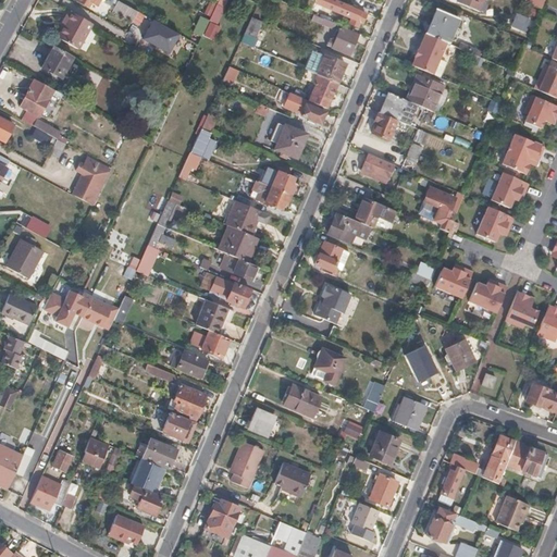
[(361,24),(364,15),(348,8),(349,7),(335,0),(332,9),(337,11),(345,14),(344,16),(349,19),(348,24),(357,27),(358,23),(361,24)]
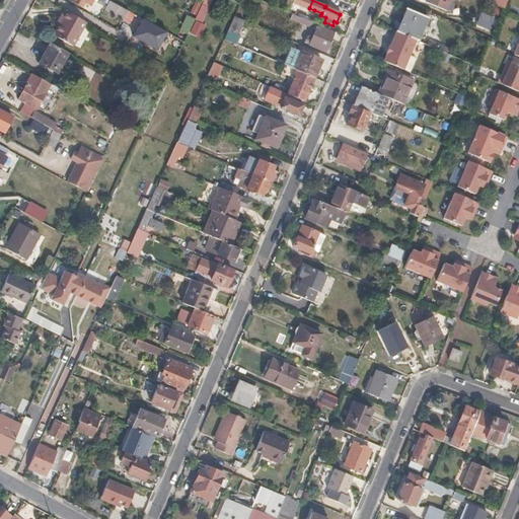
[(421,0),(443,11),(448,0),(421,0)]
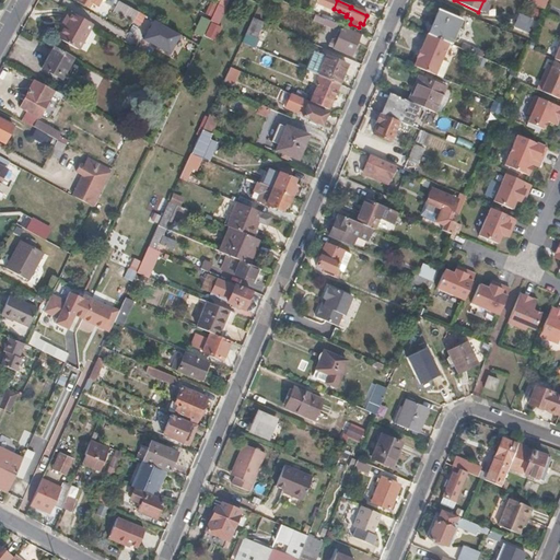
[(524,0),(524,2),(543,10),(546,0),(524,0)]
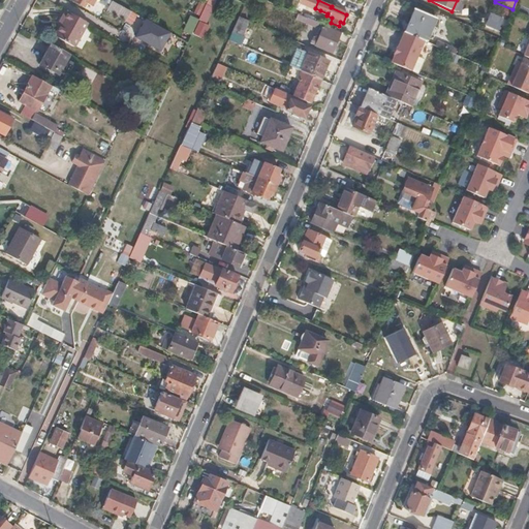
[(145,20),(110,1),(104,10),(124,21),(122,24),(137,32),(145,20)]
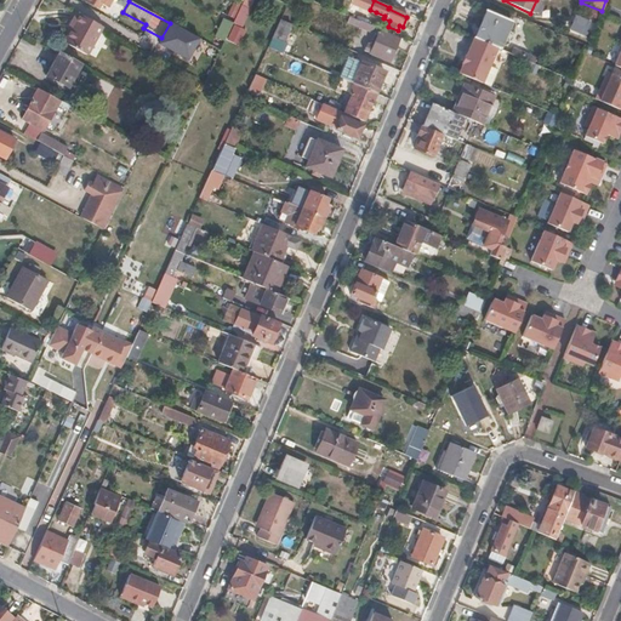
[(83,53),(98,26),(74,11),(68,22),(72,24),(68,32),(67,32),(62,41),(83,53)]
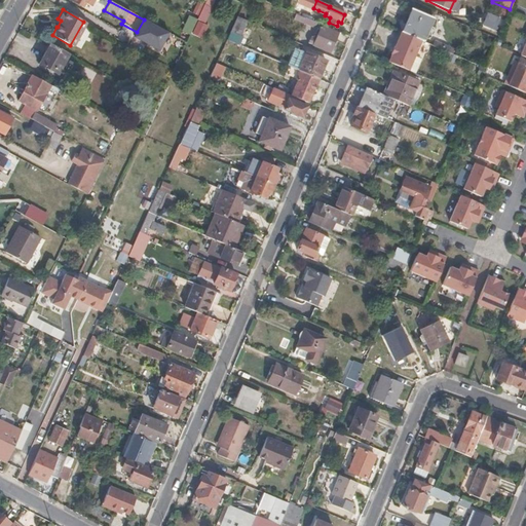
[(423,42),(433,19),(412,9),(402,33),(420,40),(423,42)]
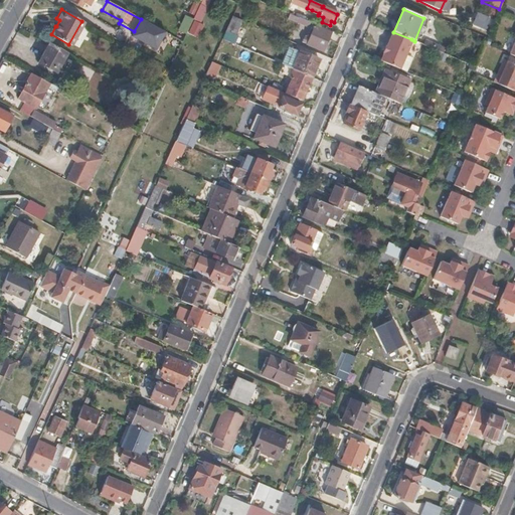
[(184,33),(191,18),(184,14),(177,30),(184,33)]
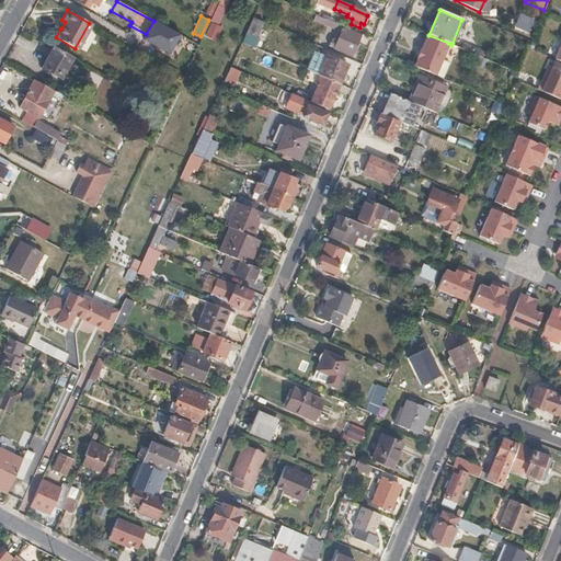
[(254,38),(260,22),(251,18),(249,24),(244,34),(254,38)]
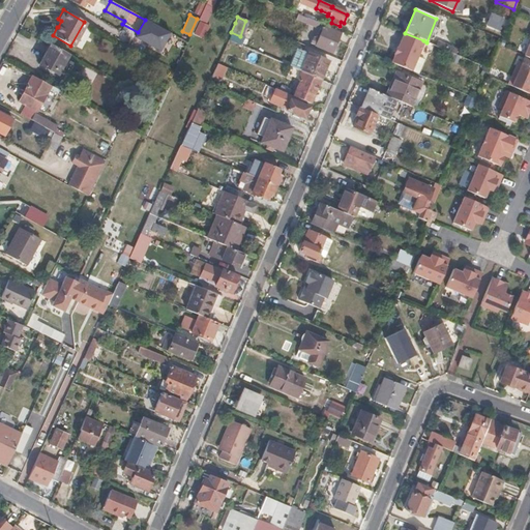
[(498,30),(501,23),(489,17),(486,24),(498,30)]
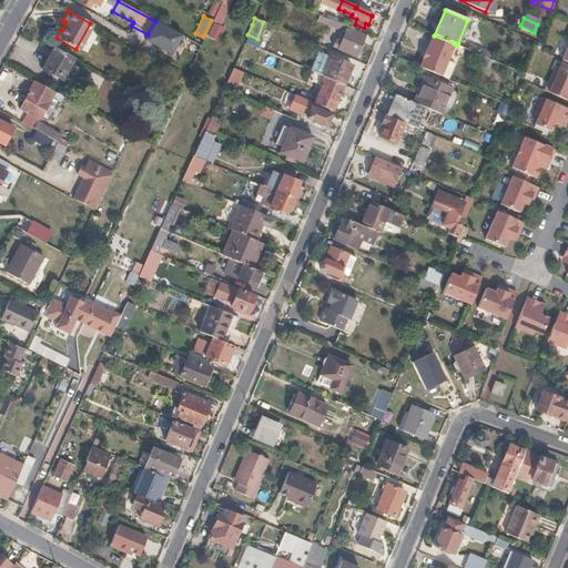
[(223,27),(213,22),(205,37),(216,41),(223,27)]
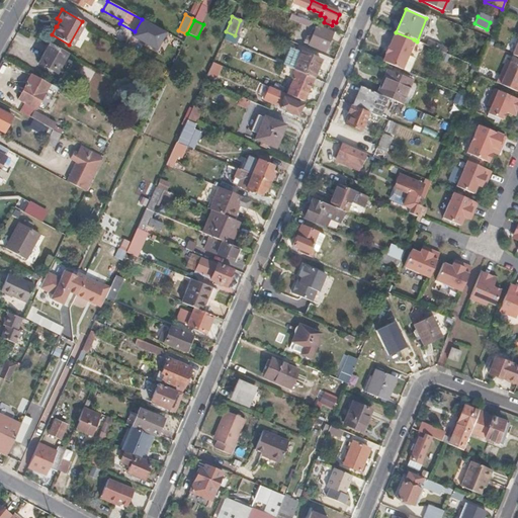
[(323,52),(331,32),(316,26),(308,45),(323,52)]
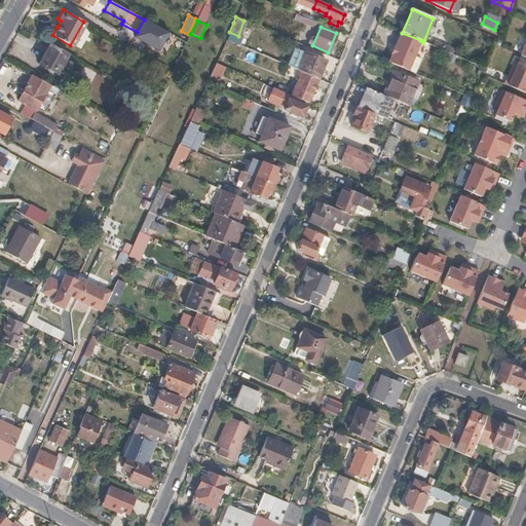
[(184,42),(188,34),(181,31),(177,38),(184,42)]
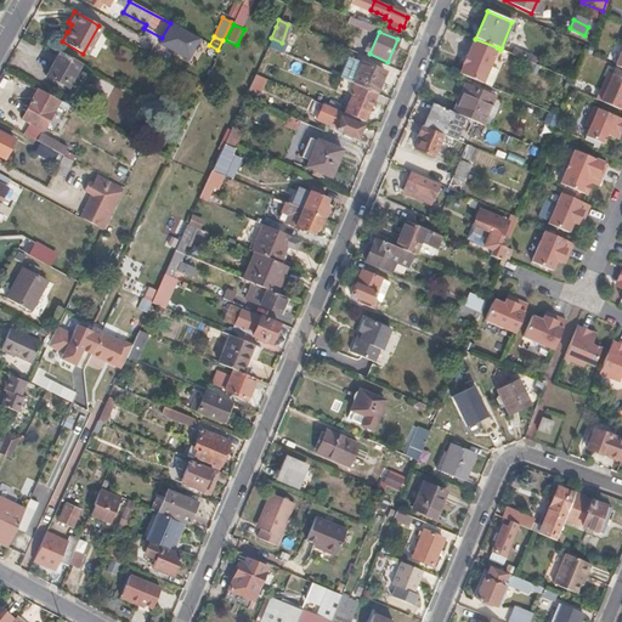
[(488,67),(497,47),(475,39),(473,38),(465,56),(464,56),(461,64),(462,64),(457,73),(481,84),(488,67)]
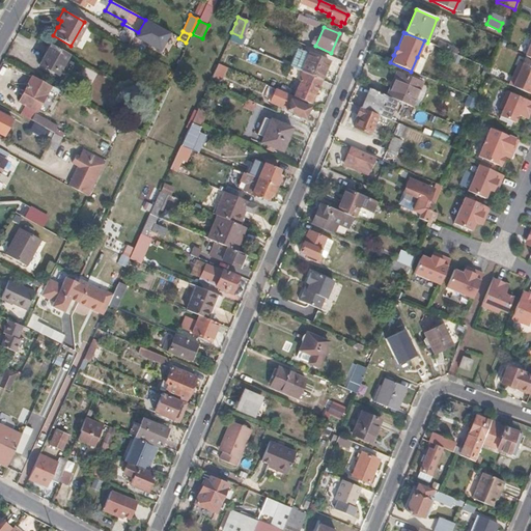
[(530,33),(522,55),(530,58),(530,33)]
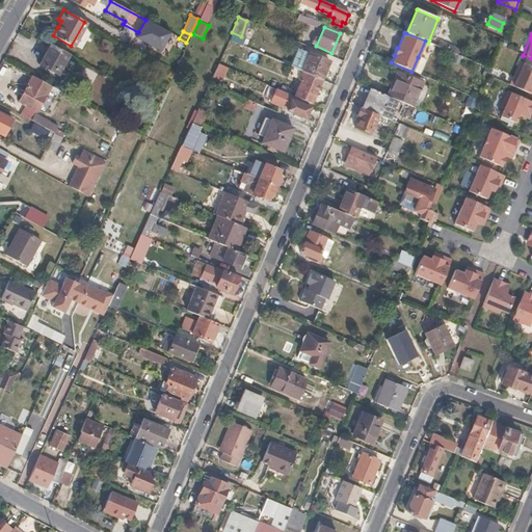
[(57,76),(68,54),(48,44),(37,65),(57,76)]
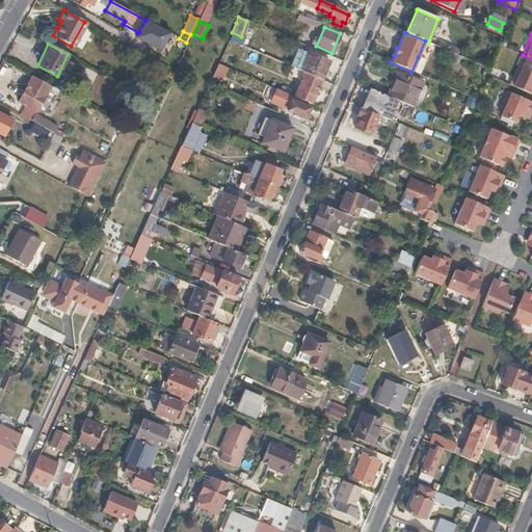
[(436,54),(440,47),(434,45),(431,52),(436,54)]
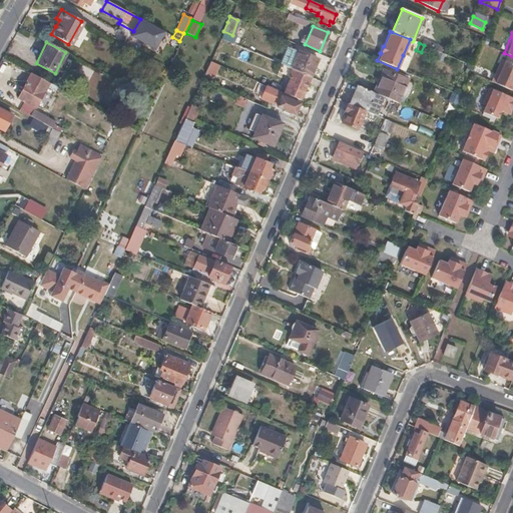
[(315,59),(285,47),(278,63),(290,69),(309,76),(315,59)]
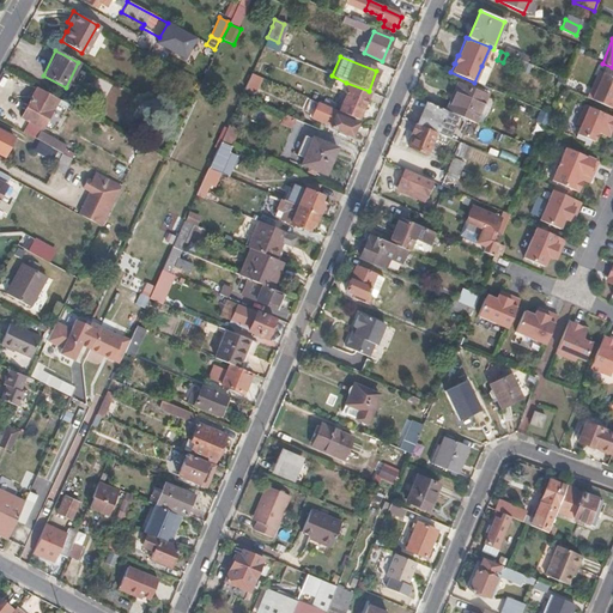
[(490,70),(481,66),(474,83),(483,86),(490,70)]
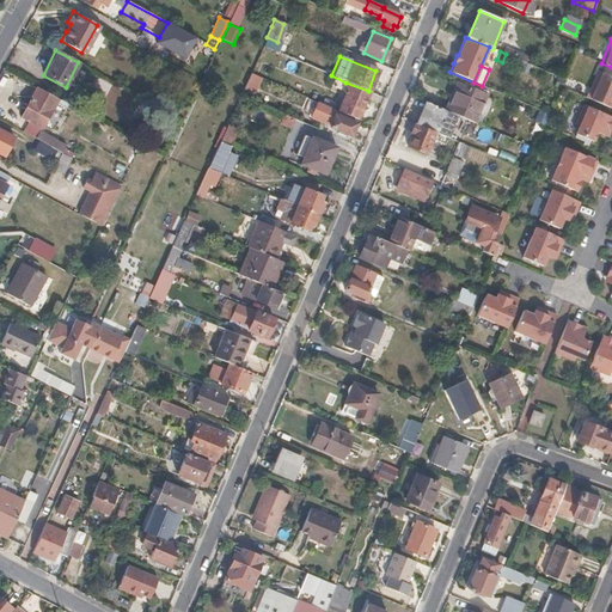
[(611,87),(611,85),(611,77),(598,72),(594,79),(591,78),(582,97),(611,109),(611,87)]
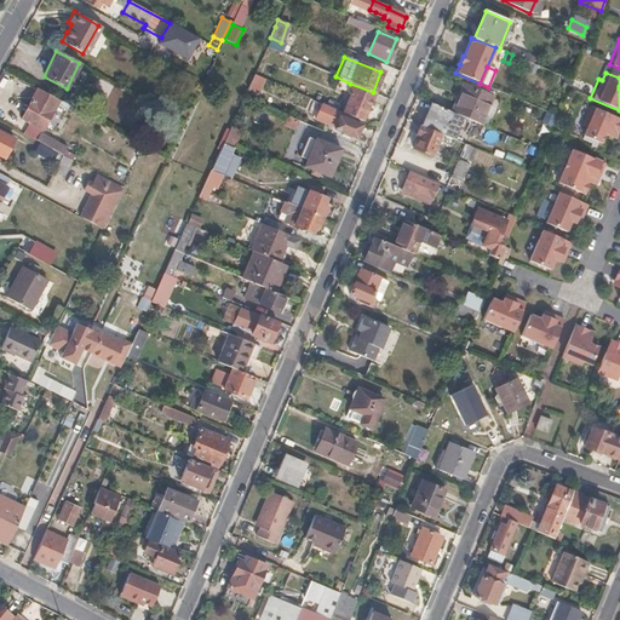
[(248,99),(259,78),(252,74),(242,97),(248,99)]
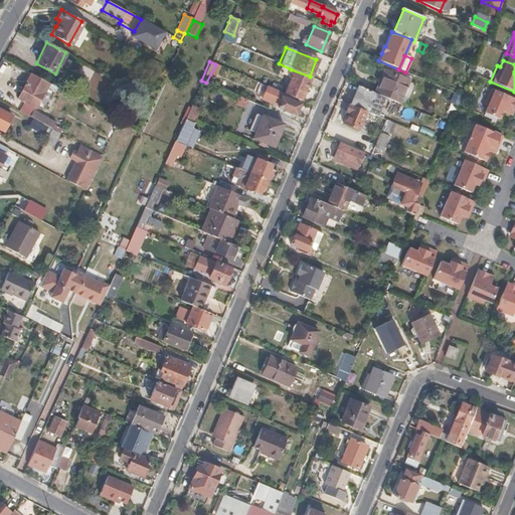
[(382,84),(387,70),(383,68),(372,92),(375,94),(379,83),(382,84)]
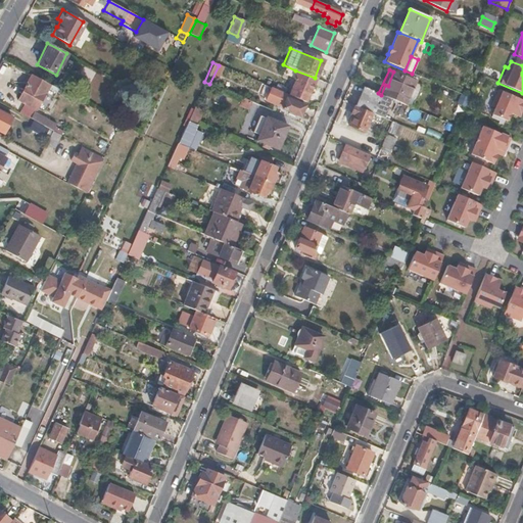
[(304,101),(315,78),(295,70),(292,78),(294,79),(288,94),(298,98),(304,101)]
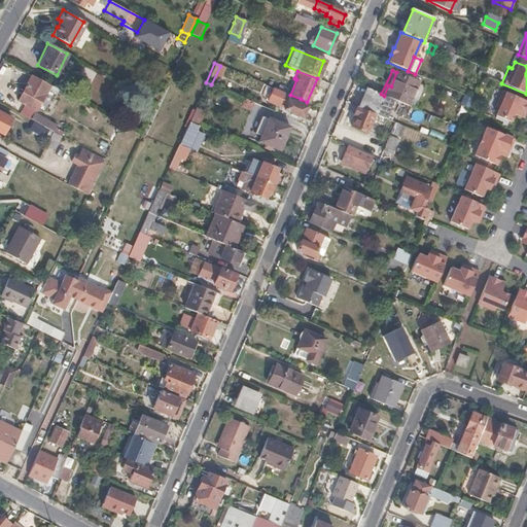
[(417,83),(418,81),(396,72),(391,86),(388,85),(384,96),(393,100),(399,102),(408,106),(412,98),(417,83)]
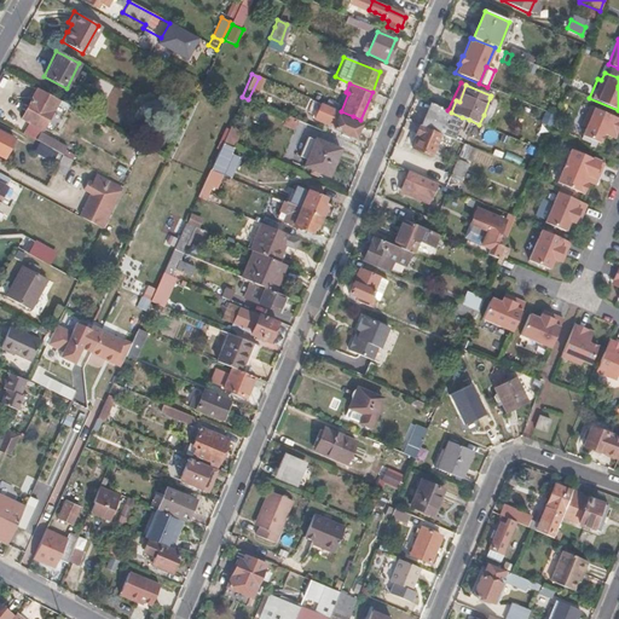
[(39,133),(55,104),(64,110),(67,105),(36,88),(19,119),(30,123),(24,134),(38,142),(51,149),(55,142),(39,133)]
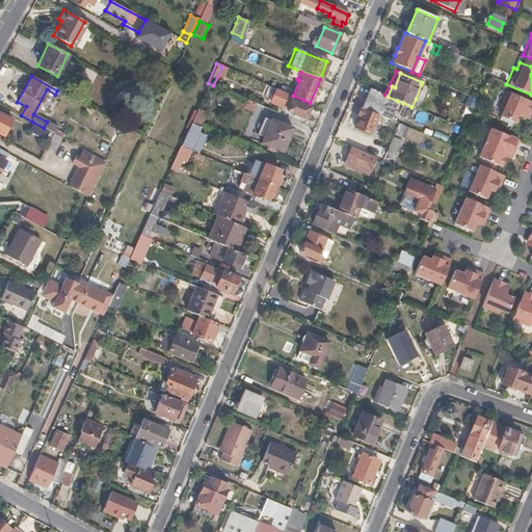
[(423,85),(421,84),(416,99),(420,101),(425,89),(423,85)]
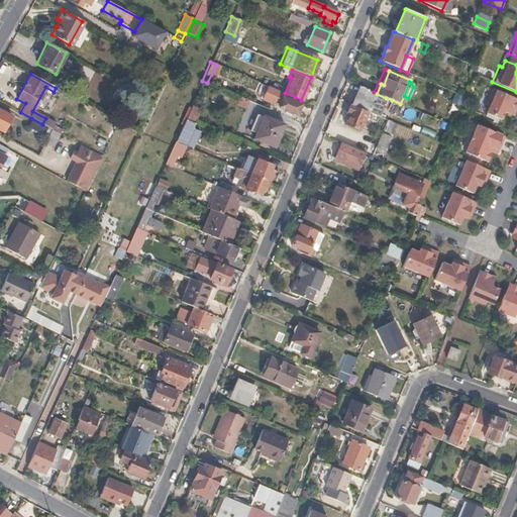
[(283,88),(273,84),(272,88),(281,92),(283,88)]
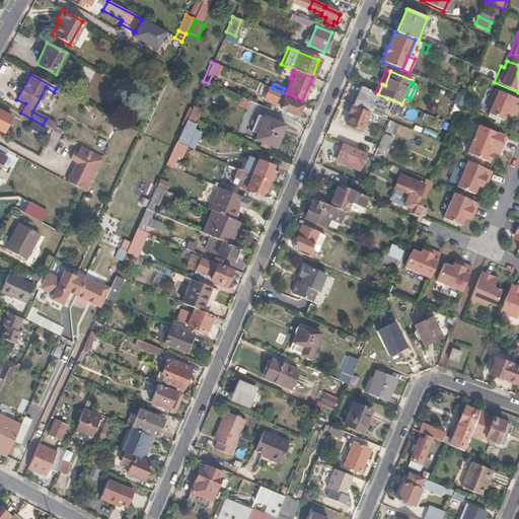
[(294,102),(296,97),(286,93),(282,92),(273,88),(269,86),(264,98),(280,105),(279,107),(297,115),(301,105),(294,102)]
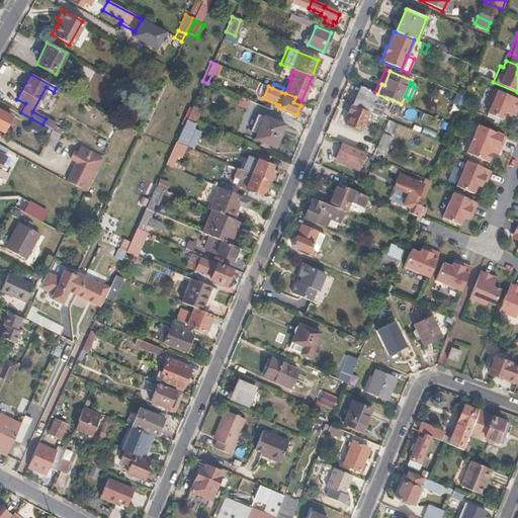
[(379,116),(386,98),(377,94),(374,92),(359,86),(351,104),(368,111),(379,116)]
